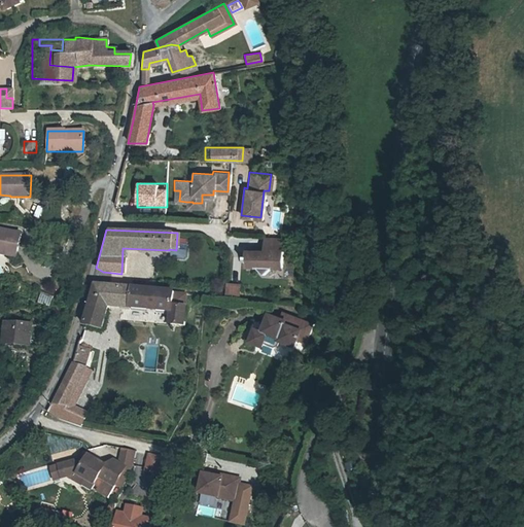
[(0,256),(19,259),(23,236),(0,232),(0,256)]
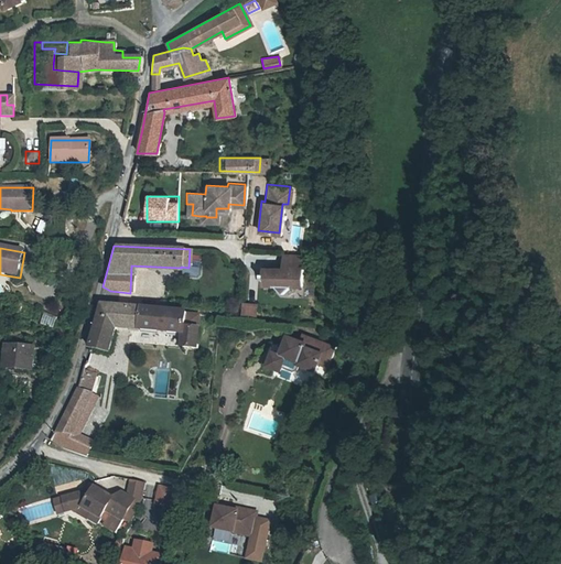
[(277,270),(273,267),(261,267),(261,272),(259,272),(259,277),(261,277),(261,283),(273,283),(281,291),(289,283),(301,283),(302,251),(281,250),(281,267),(277,270)]
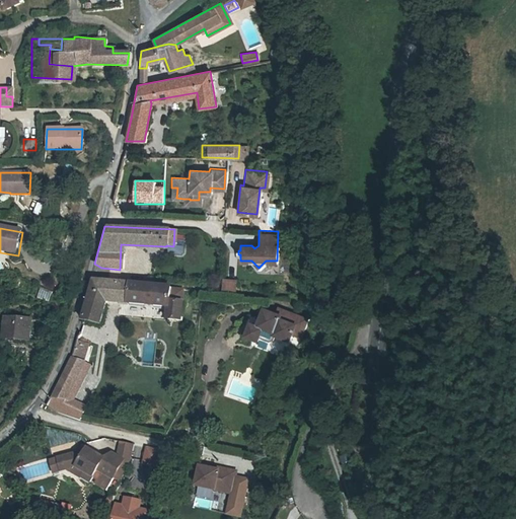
[(80,317),(97,322),(103,299),(165,306),(164,317),(178,318),(179,301),(166,299),(168,288),(90,279),(80,317)]
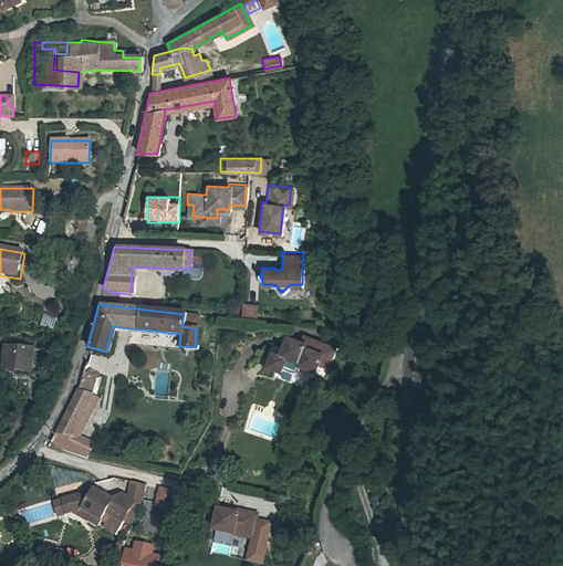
[(240,305),(240,316),(253,317),(253,305),(240,305)]
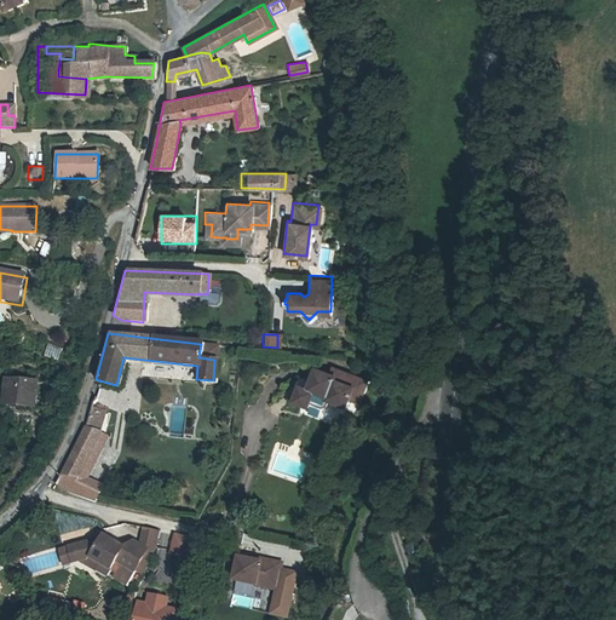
[(59,363),(64,350),(47,344),(42,357),(59,363)]
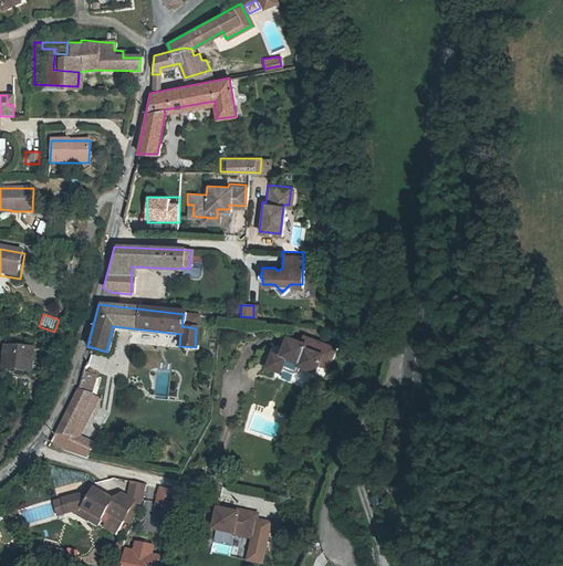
[(196,328),(197,315),(184,314),(181,326),(196,328)]
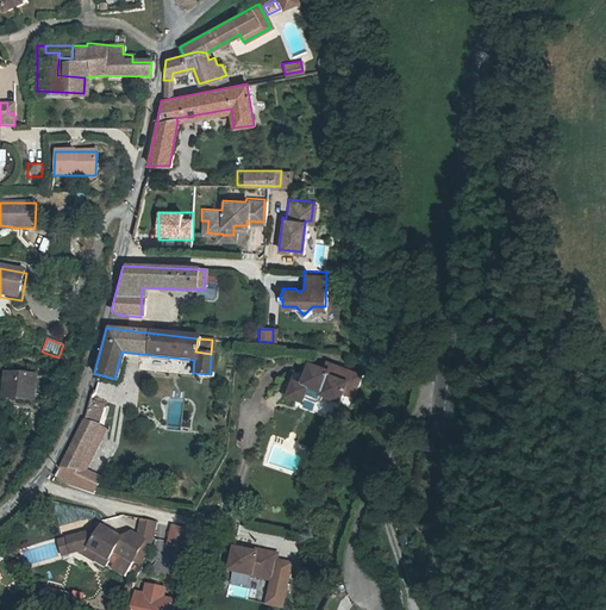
[(297,378),(295,394),(301,397),(303,393),(314,398),(319,396),(322,390),(338,396),(338,398),(348,402),(358,371),(324,358),(322,363),(307,359),(300,379),(297,378)]
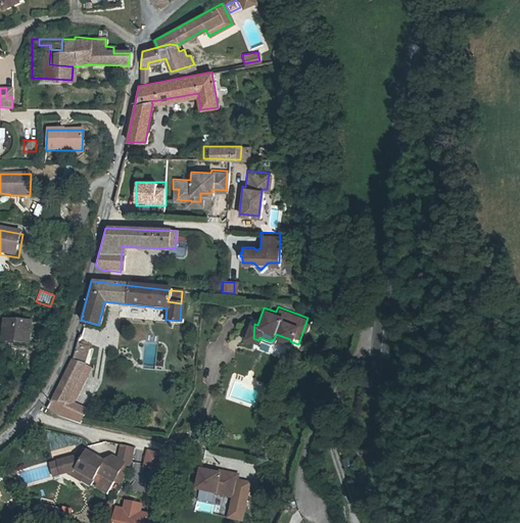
[(2,322),(0,341),(30,344),(31,325),(2,322)]
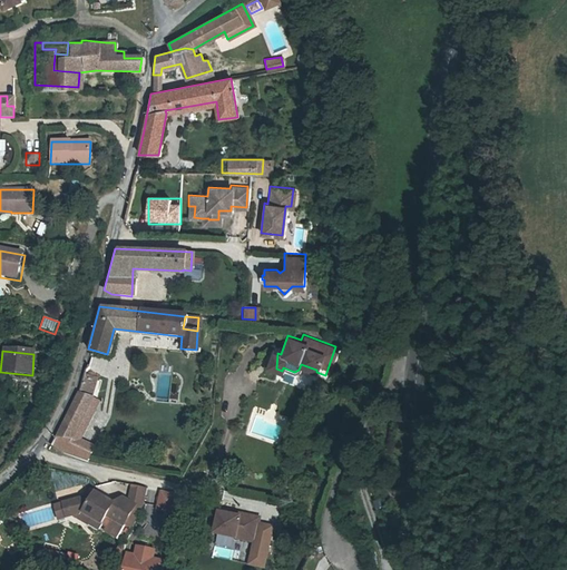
[(267,365),(276,369),(277,353),(273,352),(267,365)]
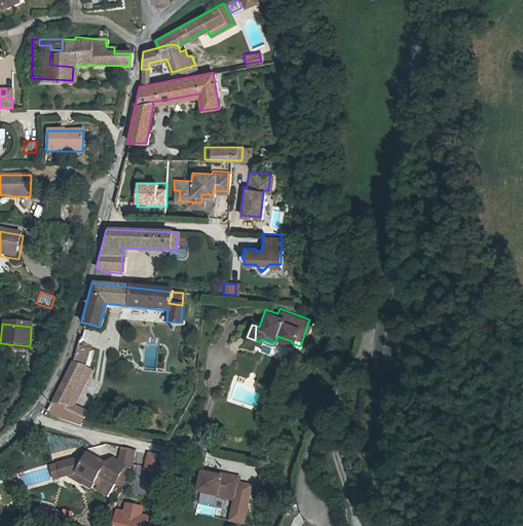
[(48,402),(65,404),(83,365),(78,364),(82,352),(85,353),(88,347),(75,343),(71,358),(64,374),(48,402)]
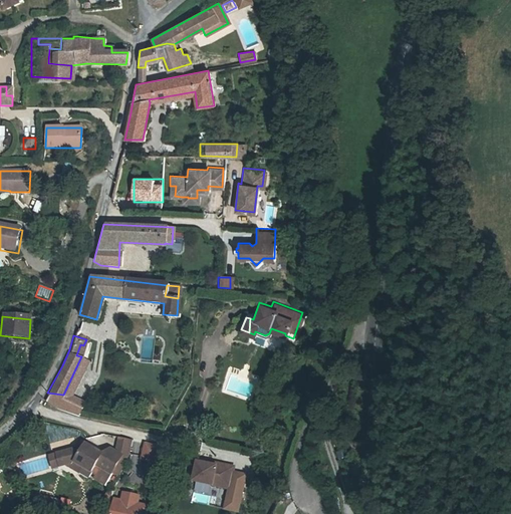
[(120,454),(125,458),(130,438),(115,435),(112,449),(120,454)]
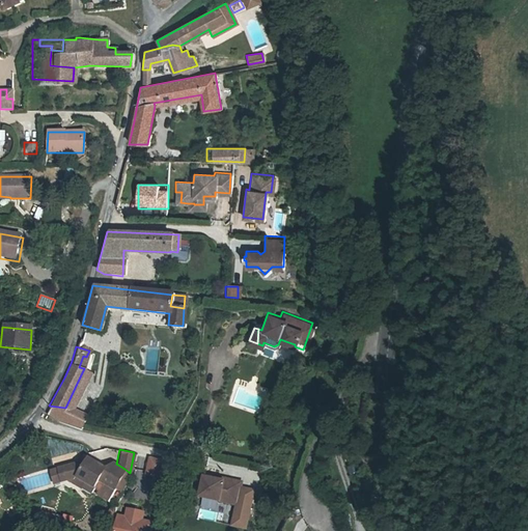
[(142,476),(161,480),(166,462),(148,456),(142,476)]
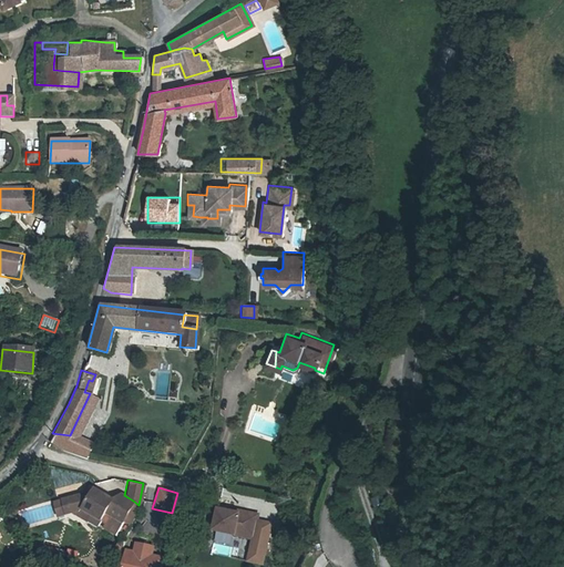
[(59,495),(62,509),(67,508),(79,507),(90,513),(86,519),(95,525),(105,509),(110,512),(109,514),(121,521),(133,501),(124,495),(119,493),(111,498),(96,491),(95,494),(90,490),(59,495)]
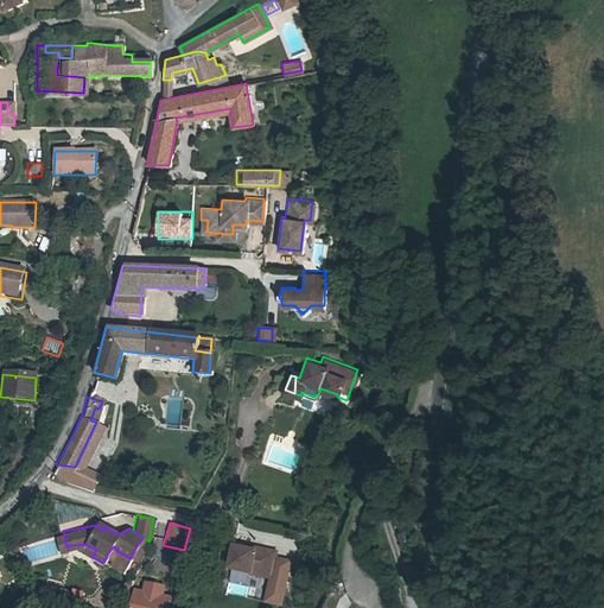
[(142,537),(129,558),(137,563),(148,542),(142,537)]
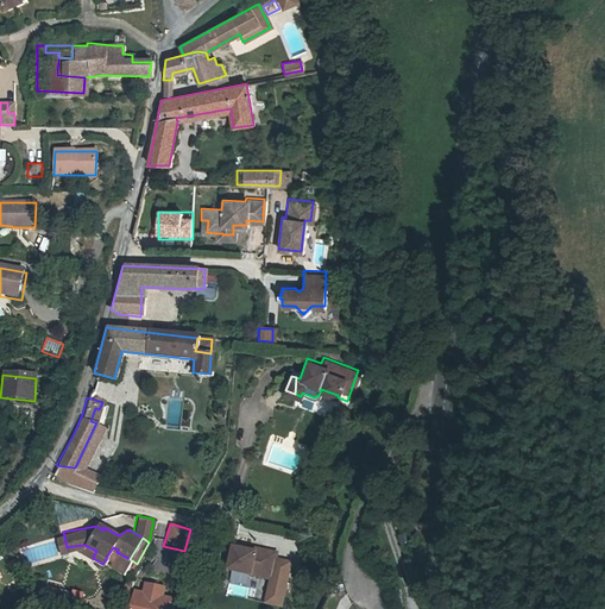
[(232,544),(228,571),(271,581),(275,559),(276,550),(256,545),(254,548),(245,546),(232,544)]
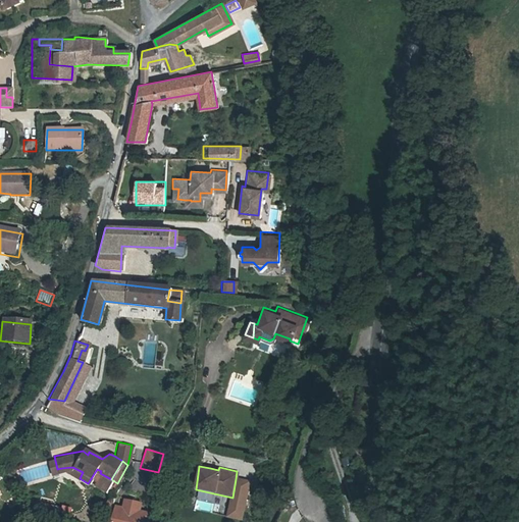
[(83,472),(72,467),(61,468),(79,479),(80,478),(83,472)]
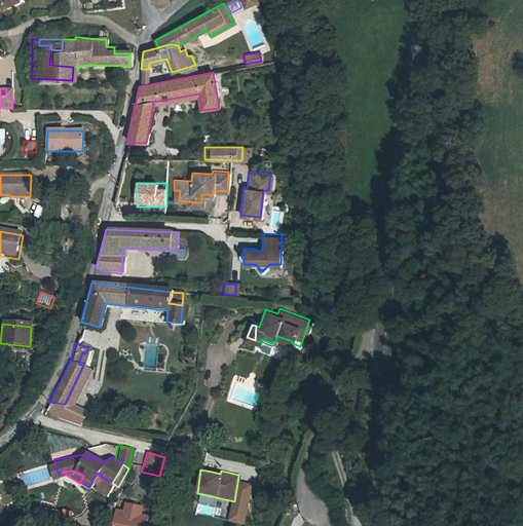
[(112,483),(101,477),(97,483),(108,490),(112,483)]
